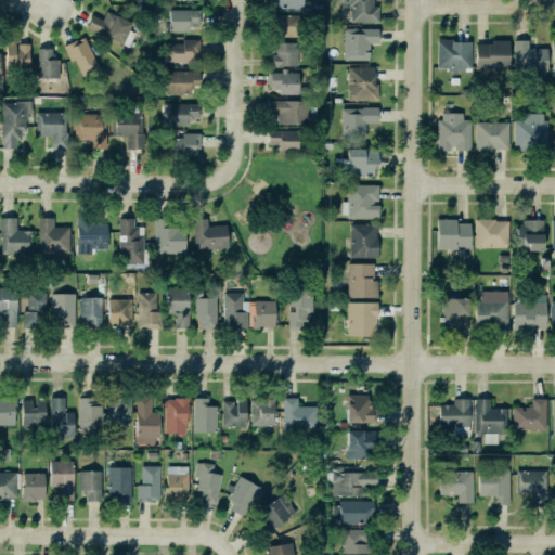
[(379,22),(379,5),(373,5),(372,0),(347,0),(348,7),(351,7),(351,22),(379,22)]
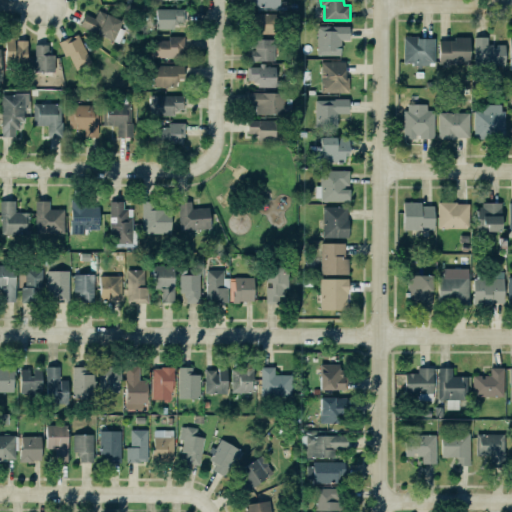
[(154,8),(153,27),(171,27),(171,22),(182,22),(182,8),(154,8)]
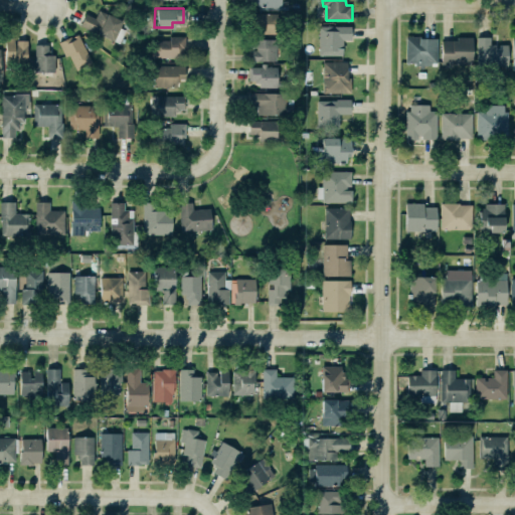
[(82,13),(93,17),(97,9),(120,20),(111,40),(77,24),(82,13)]
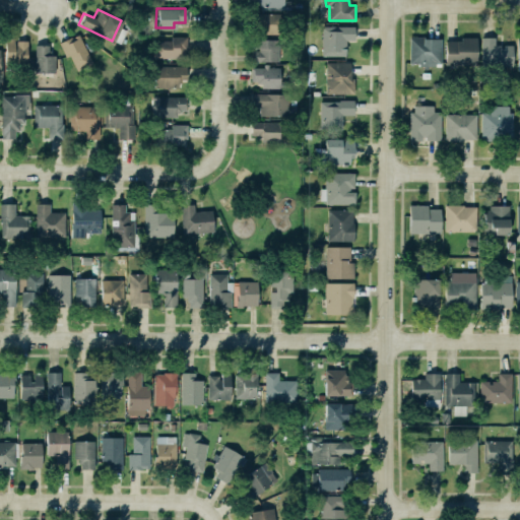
[(279,34),(278,13),(255,14),(256,35),(279,34)]
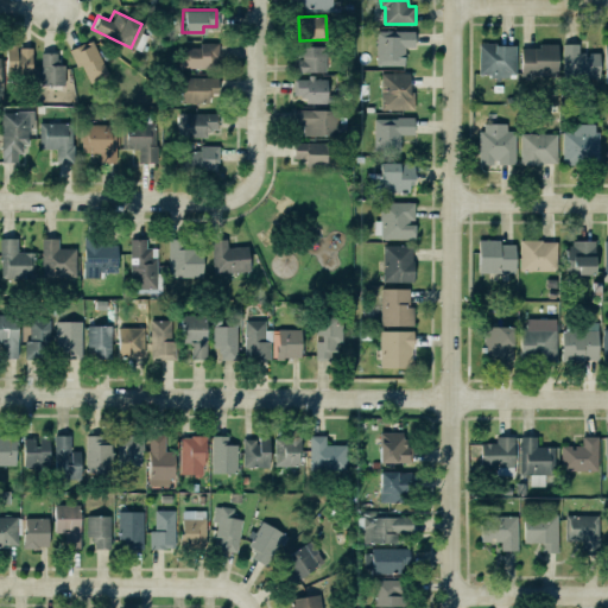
[(374,30),(411,30),(411,46),(401,46),(401,64),(373,64),(374,30)]
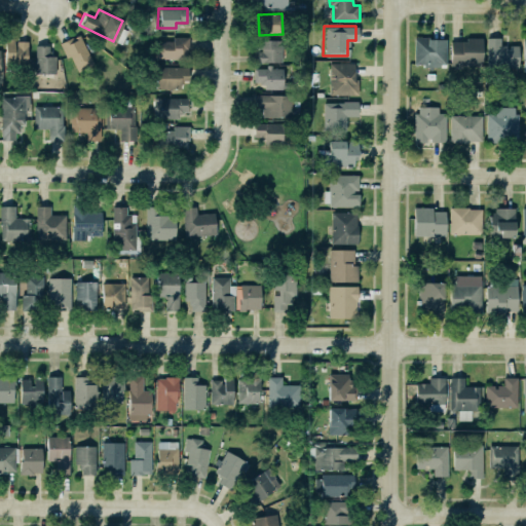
[(77,71),(92,64),(81,34),(60,42),(67,59),(72,57),(77,71)]
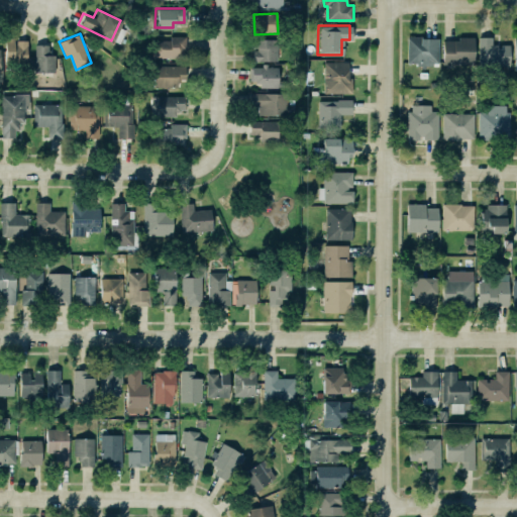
[(168,35),(184,35),(184,48),(182,48),(182,57),(149,57),(149,39),(168,39),(168,35)]
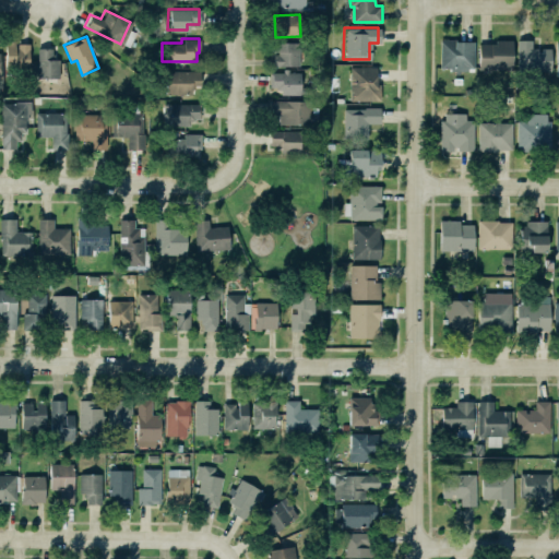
[(518,71),(551,72),(551,48),(540,48),(532,48),(532,40),(518,39),(518,71)]
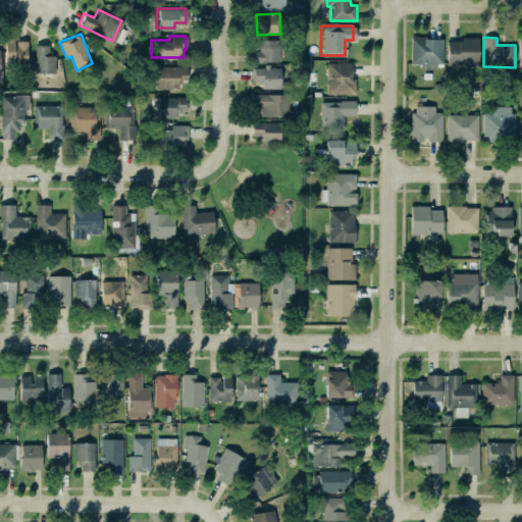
[(5,65),(28,65),(28,41),(15,41),(15,39),(5,38),(5,65)]
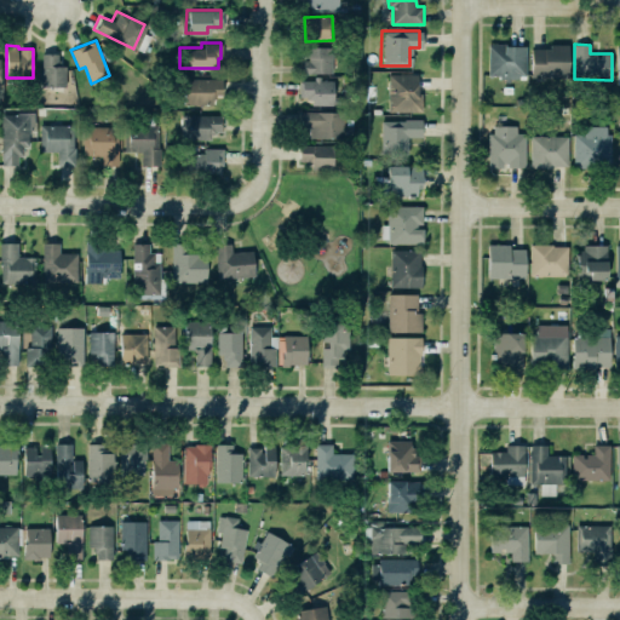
[(298,45),(298,56),(305,56),(305,61),(300,61),(300,73),(329,74),(331,46),(298,45)]
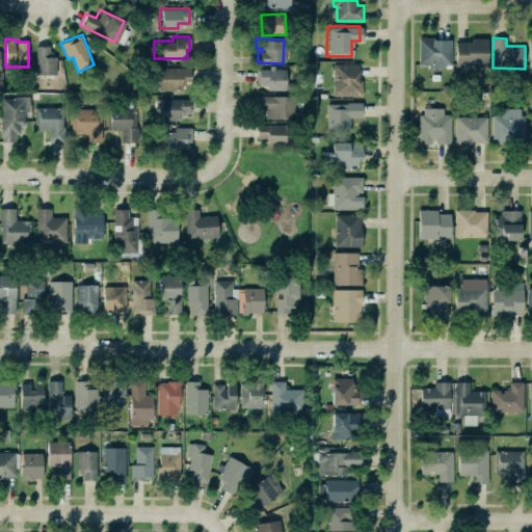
[(452,38),(419,38),(419,67),(451,67),(452,38)]
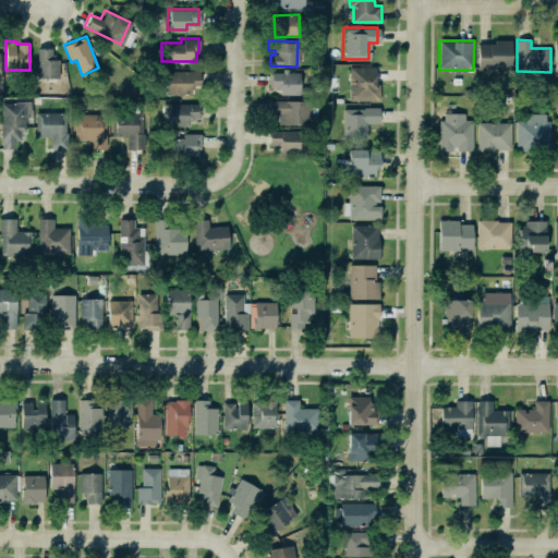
[(511,70),(511,41),(477,41),(478,70),(511,70)]
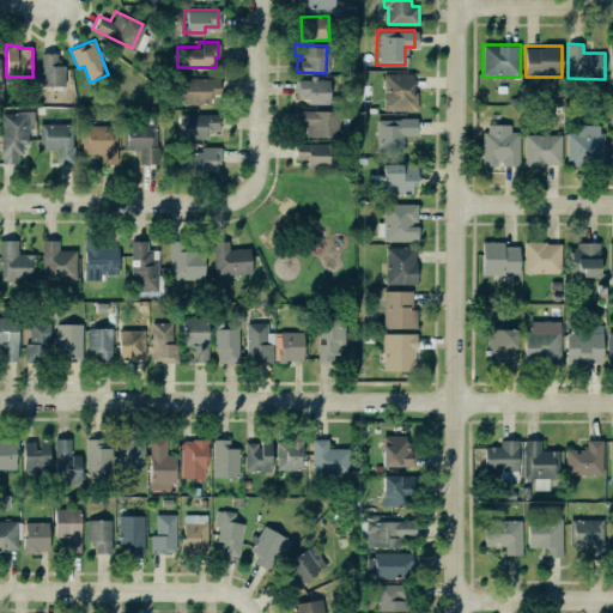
[(42,86),(64,86),(64,53),(41,53),(42,86)]
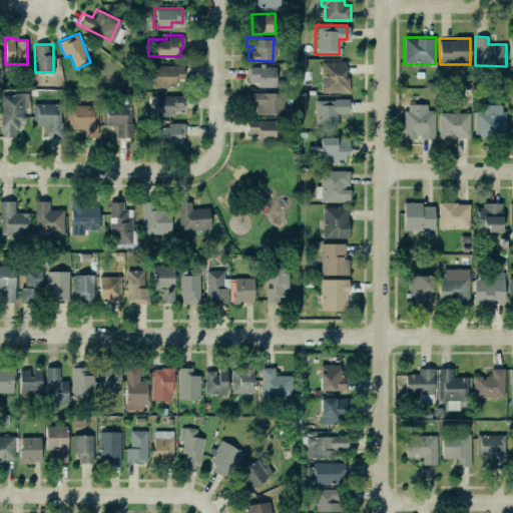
[(320,61),(343,61),(343,76),(347,76),(347,91),(320,91),(320,61)]
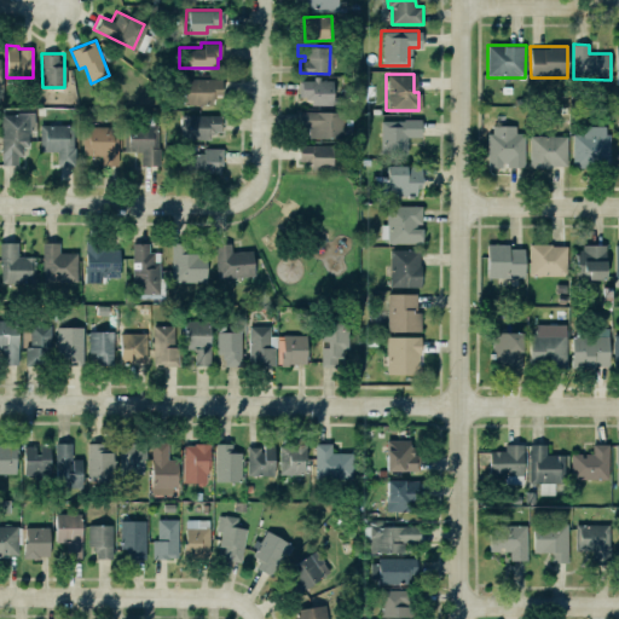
[(181,76),(219,77),(219,93),(213,93),(213,98),(209,98),(209,104),(180,103),(181,76)]
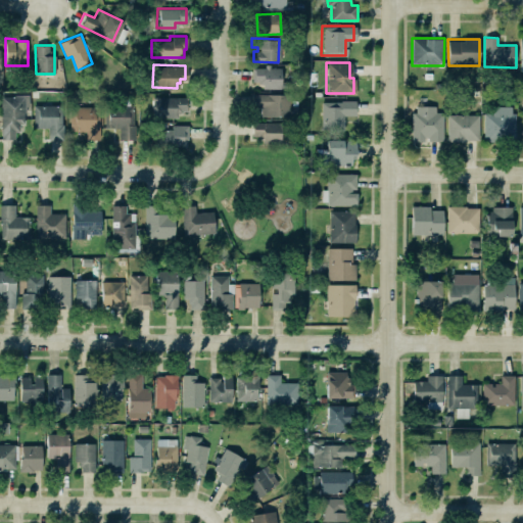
[(250,67),(250,83),(262,83),(262,88),(279,88),(279,87),(285,87),(285,82),(279,81),(279,66),(268,66),(268,64),(263,64),(263,67),(250,67)]
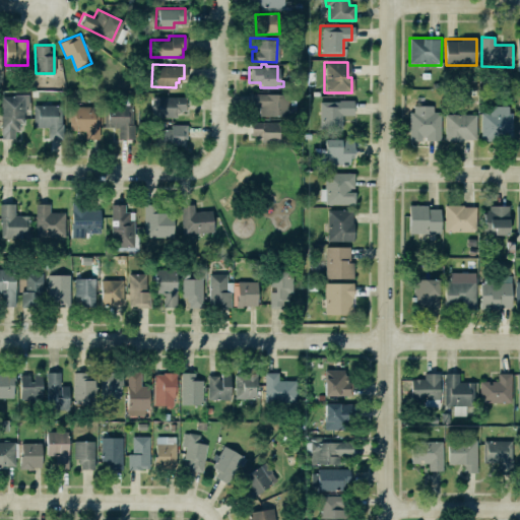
[(287,116),(287,94),(251,93),(251,107),(259,108),(259,115),(287,116)]
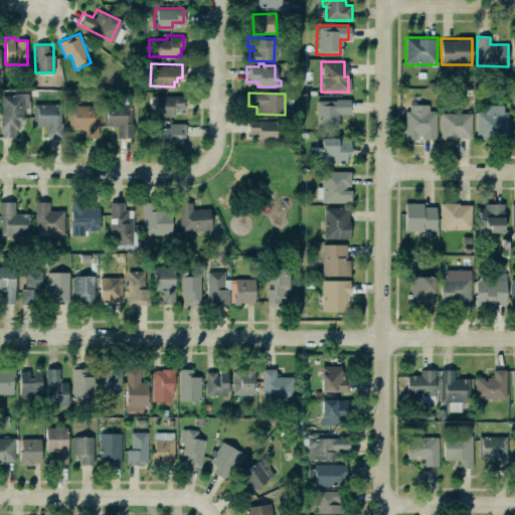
[(2,138),(15,137),(15,129),(23,129),(23,105),(28,105),(28,94),(1,95),(2,138)]
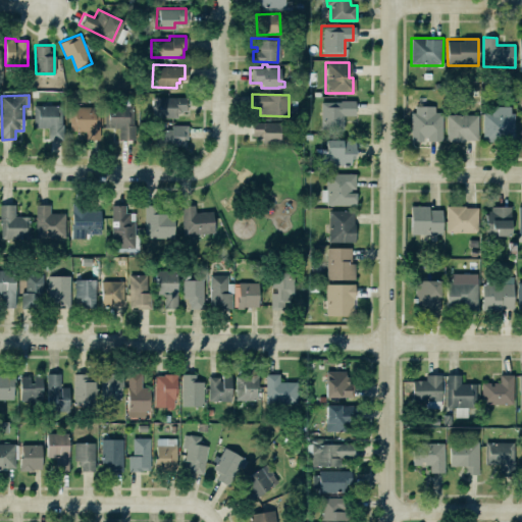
[(154,97),(191,98),(190,114),(179,114),(179,120),(153,120),(154,97)]
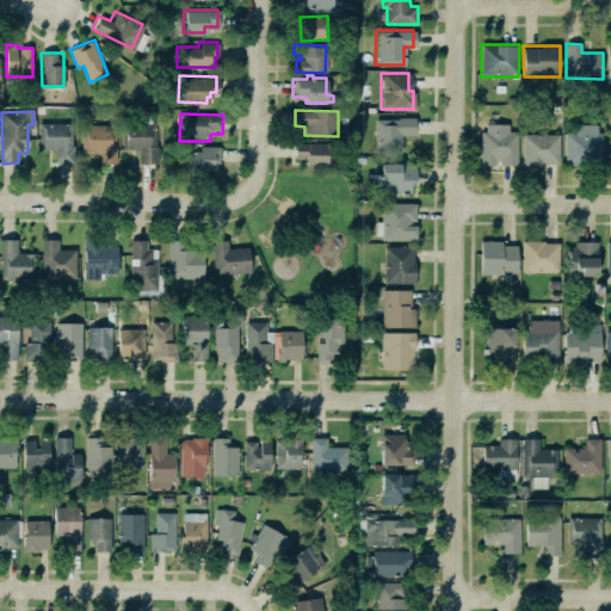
[(375,118),(395,118),(395,117),(412,117),(413,135),(400,135),(399,152),(372,152),(374,123),(375,118)]
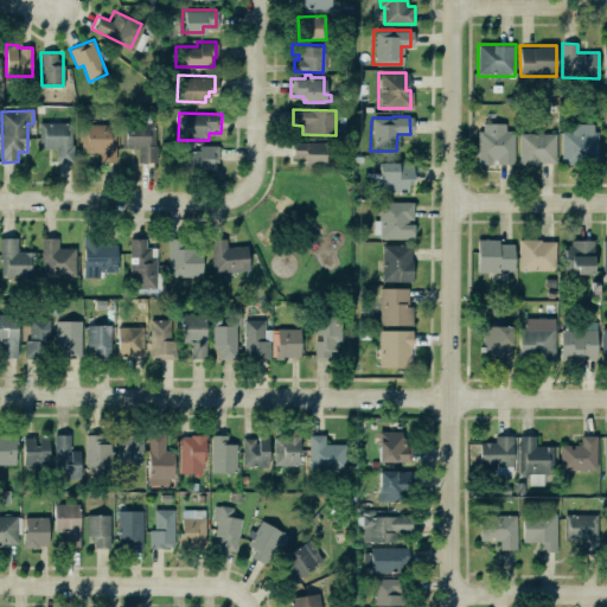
[(36,121),(69,121),(69,144),(71,144),(71,161),(53,161),(53,148),(37,148),(36,121)]
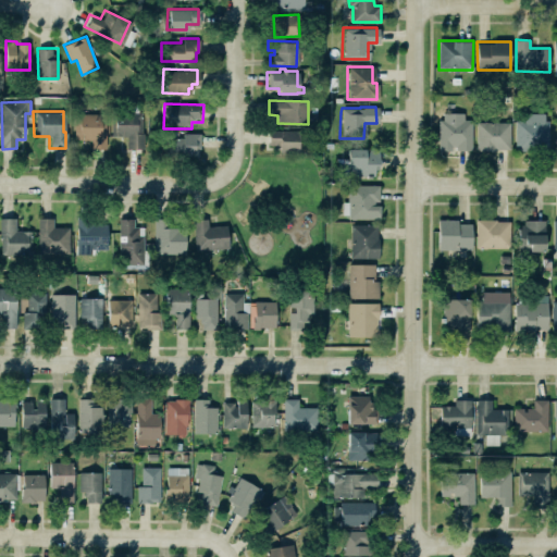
[(109,112),(139,111),(139,133),(140,133),(140,148),(124,148),(124,136),(109,136),(109,112)]
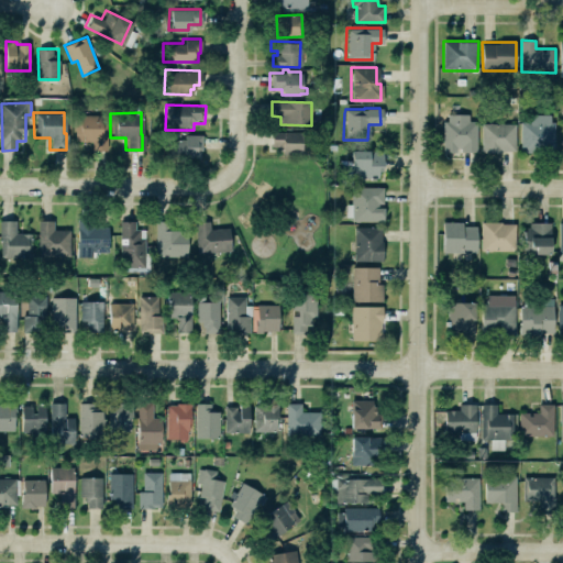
[(107,151),(108,114),(76,114),(76,141),(92,141),(92,151),(107,151)]
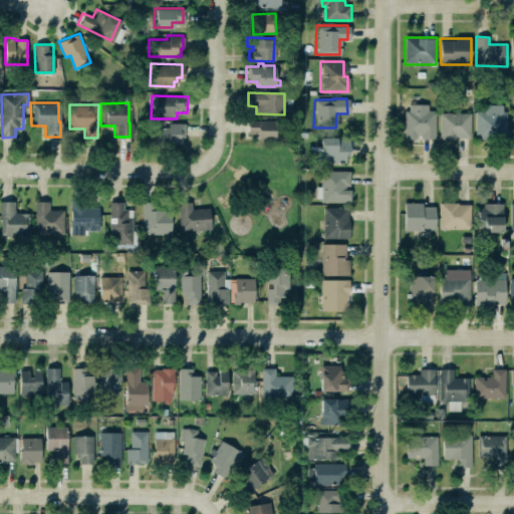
[(506,104),(485,104),(485,111),(476,111),(475,137),(505,138),(506,104)]
